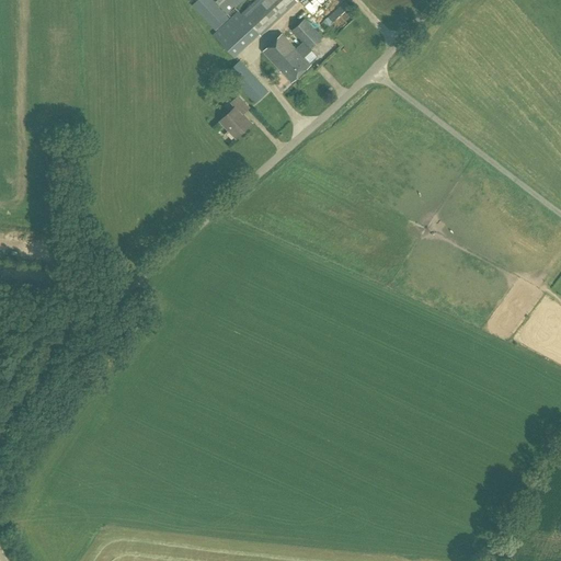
[(213,29),(236,8),(243,0),(198,0),(193,6),(213,29)]
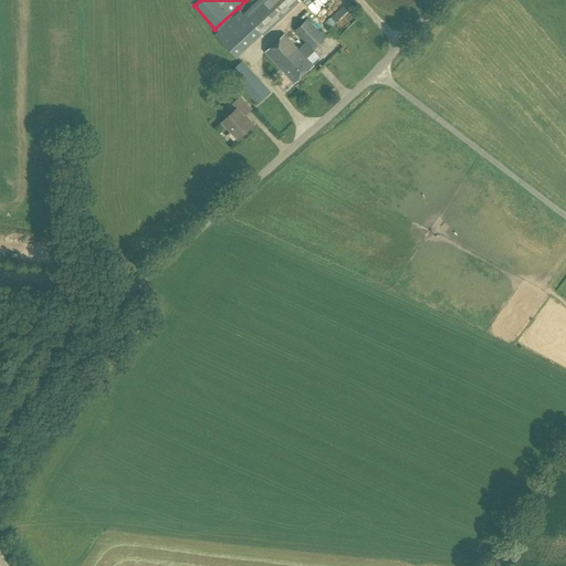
[(238,55),(262,33),(290,8),(290,7),(295,0),(259,0),(244,14),(242,11),(217,34),(238,55)]
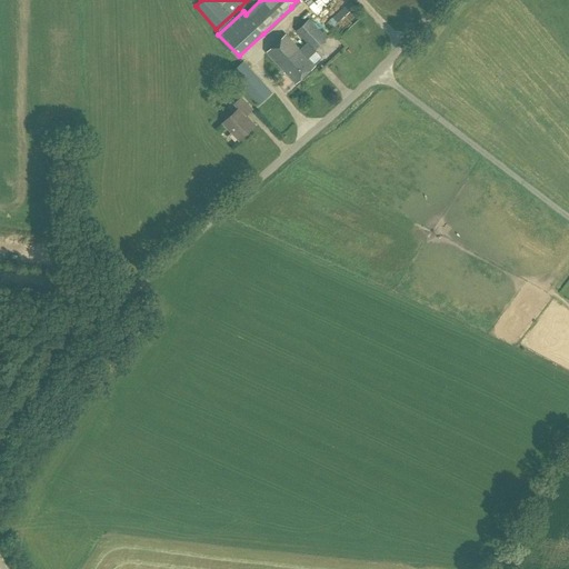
[(317,16),(333,0),(306,0),(305,2),(317,16)]
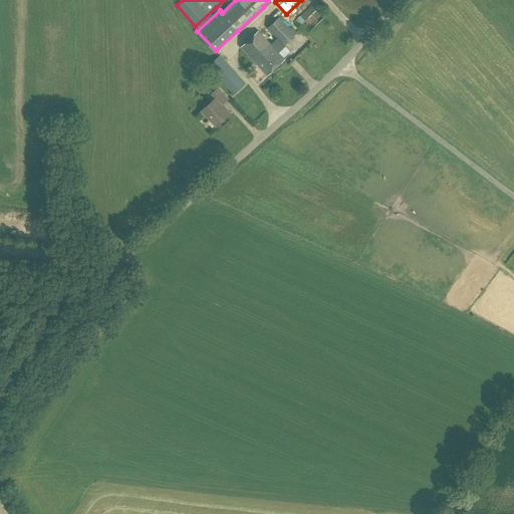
[(305,35),(327,14),(316,2),(294,22),(305,35)]
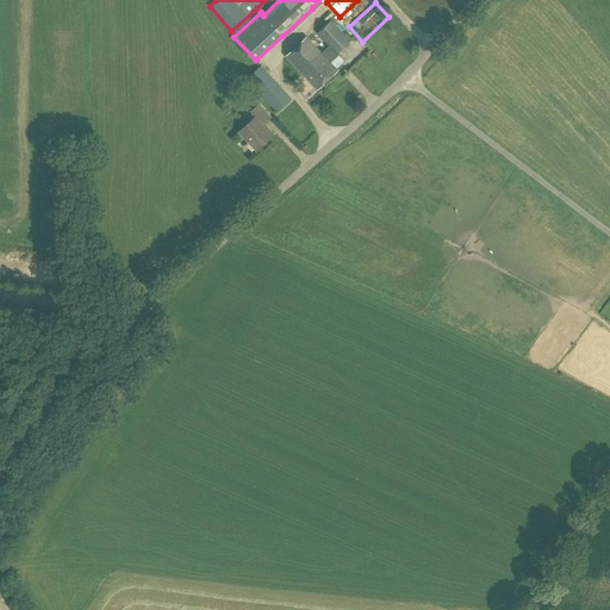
[(336,69),(329,61),(336,55),(337,54),(350,42),(331,20),(317,33),(329,47),(322,54),(310,41),(306,37),(286,56),(317,91),(337,72),(336,69)]
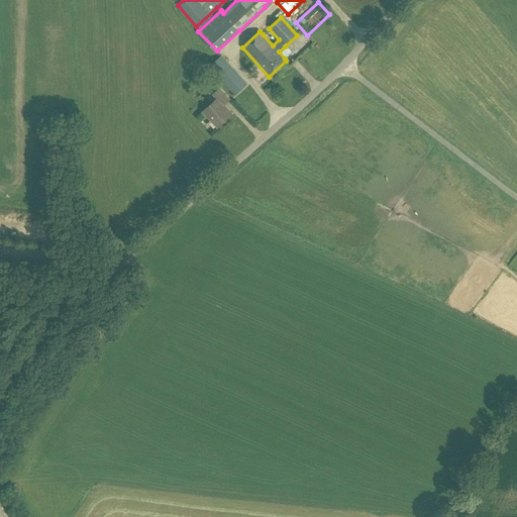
[(235,96),(247,85),(221,57),(209,67),(235,96)]
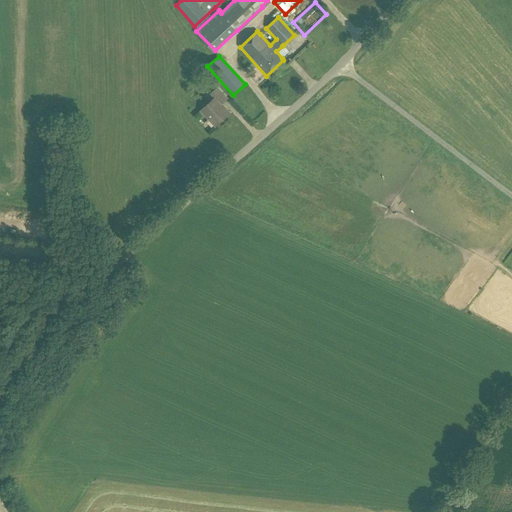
[(229,113),(220,103),(226,98),(217,88),(211,94),(215,98),(201,111),(215,126),(229,113)]
